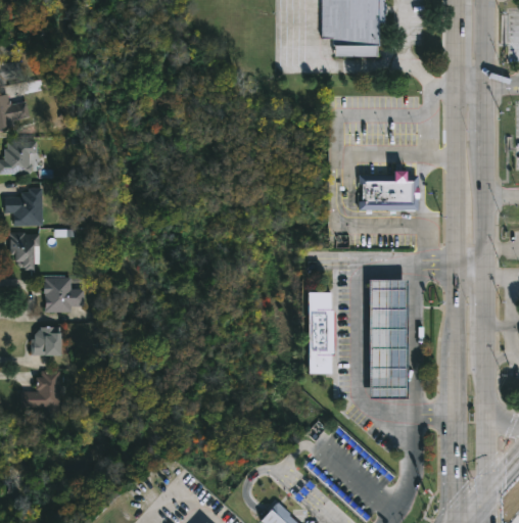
[(386,0),(386,21),(380,21),(380,56),(335,55),(335,38),(322,38),(322,0),(386,0)]
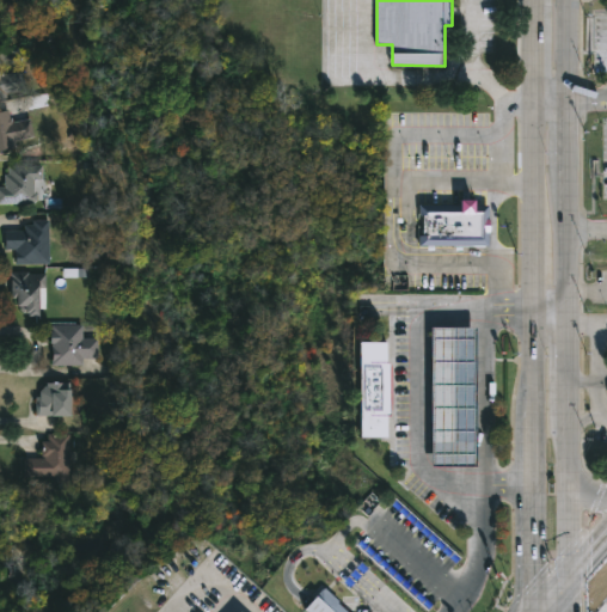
[(29,73),(30,97),(0,98),(0,61),(5,61),(6,74),(29,73)]
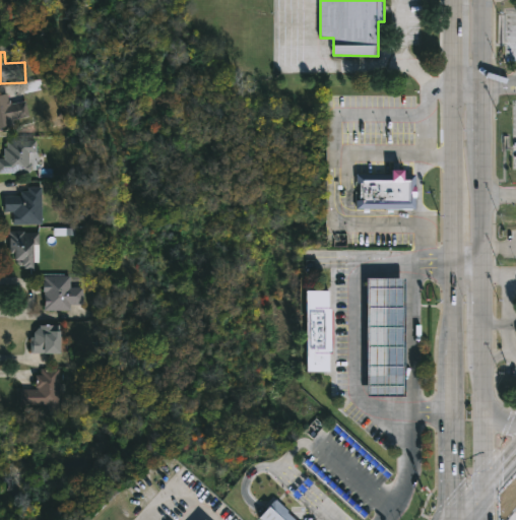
[(0,95),(11,94),(12,106),(29,103),(33,123),(0,128),(0,95)]
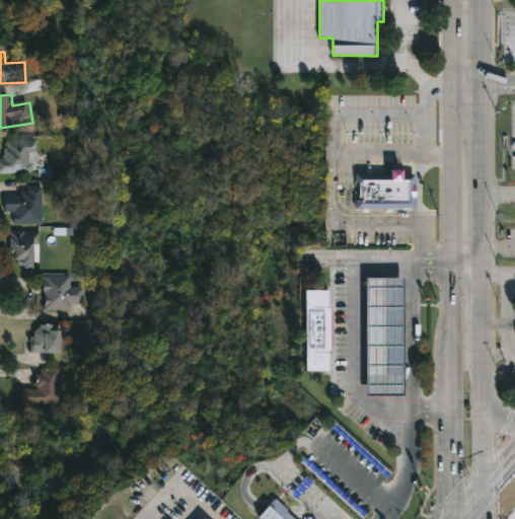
[(32,153),(32,172),(0,172),(0,159),(8,159),(8,141),(39,141),(39,153),(32,153)]
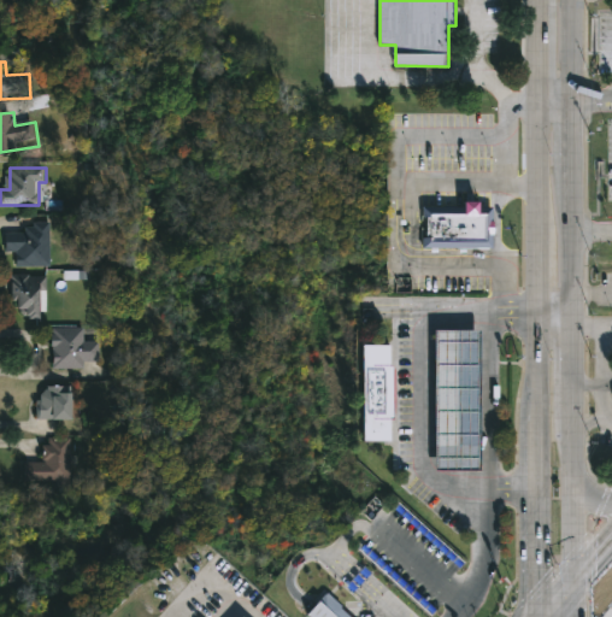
[(424,206),(424,248),(493,248),(494,206),(424,206)]
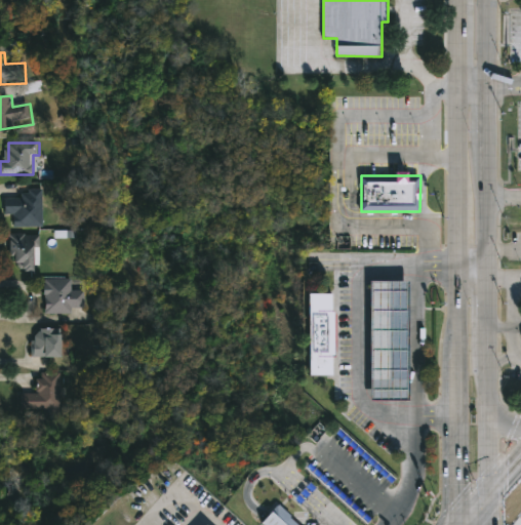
[(16,228),(16,215),(6,215),(6,198),(23,198),(23,190),(45,190),(45,228),(16,228)]
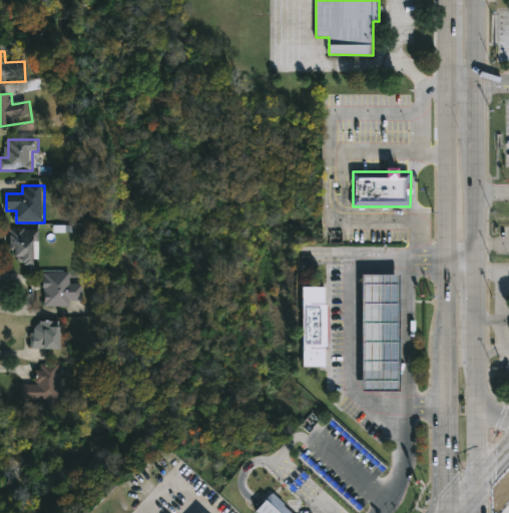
[(40,266),(13,266),(14,228),(41,228),(40,266)]
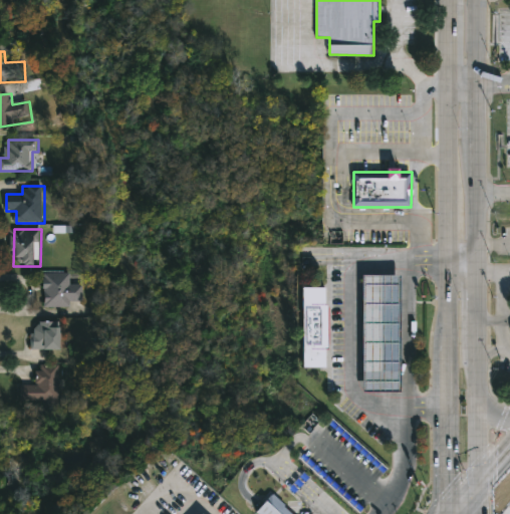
[(46,306),(46,273),(72,273),(72,284),(85,284),(85,306),(46,306)]
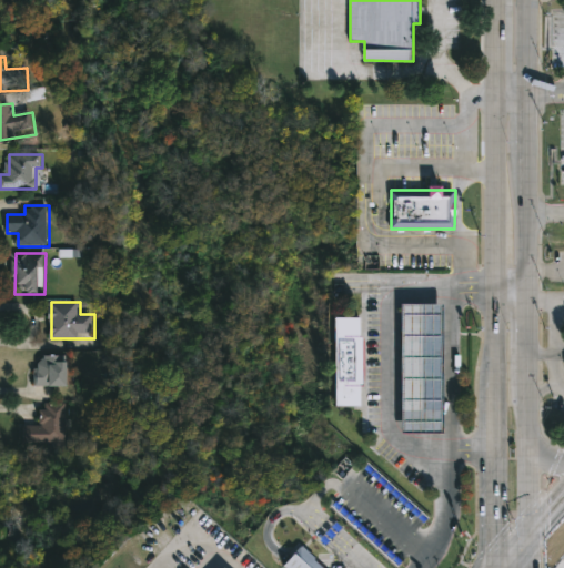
[(403,432),(402,304),(441,304),(442,432),(403,432)]
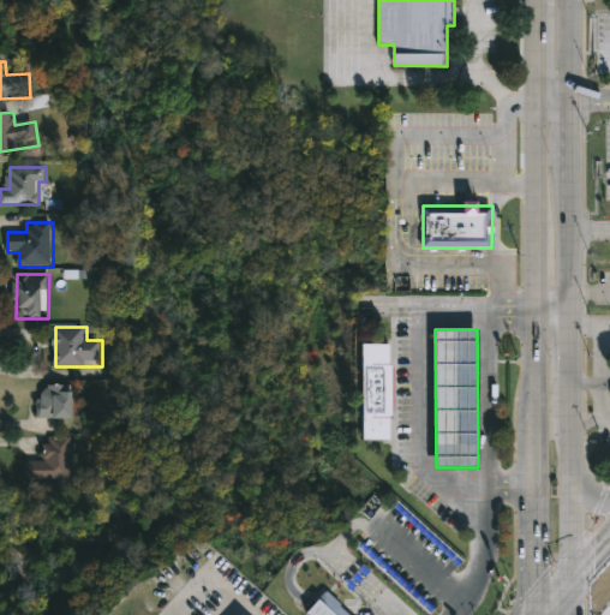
[(363,439),(363,345),(390,345),(390,364),(394,364),(394,417),(390,417),(390,439),(363,439)]
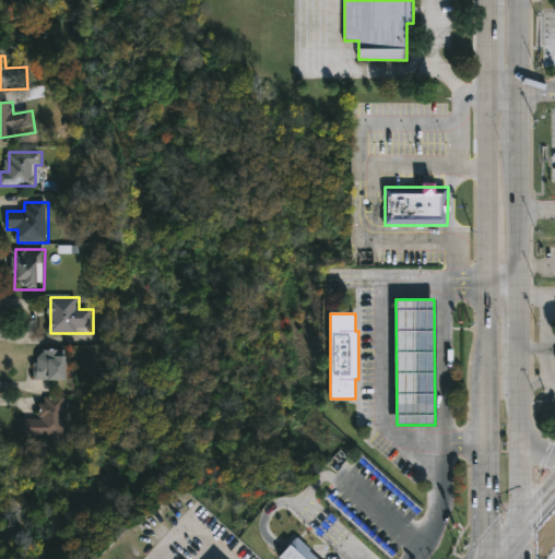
[(37,380),(37,351),(69,351),(69,380),(37,380)]
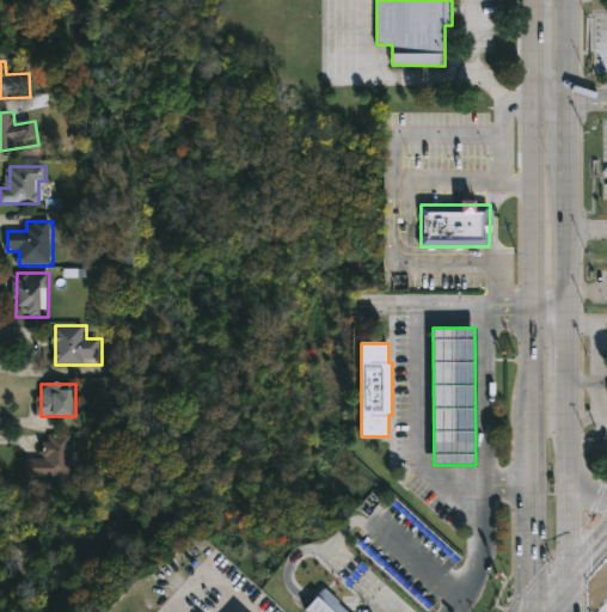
[(36,459),(48,459),(47,435),(73,434),(74,483),(37,483),(36,459)]
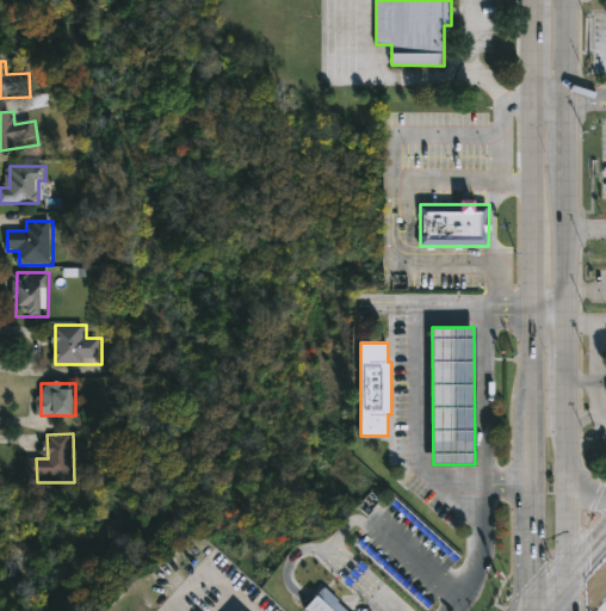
[(310,610),(307,608),(326,587),(351,610),(310,610)]
